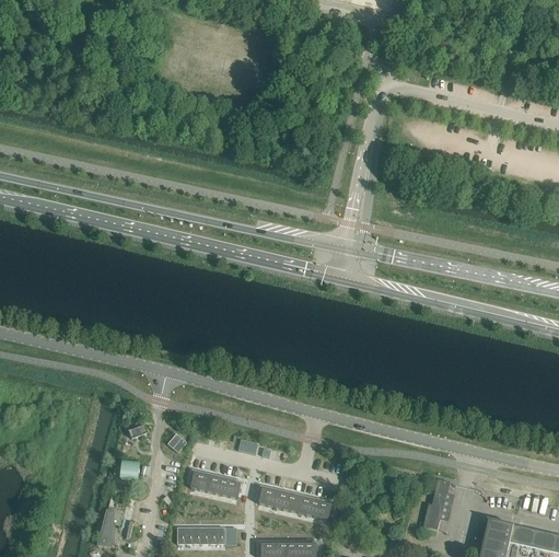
[(128,429),(131,437),(148,431),(144,424),(128,429)]
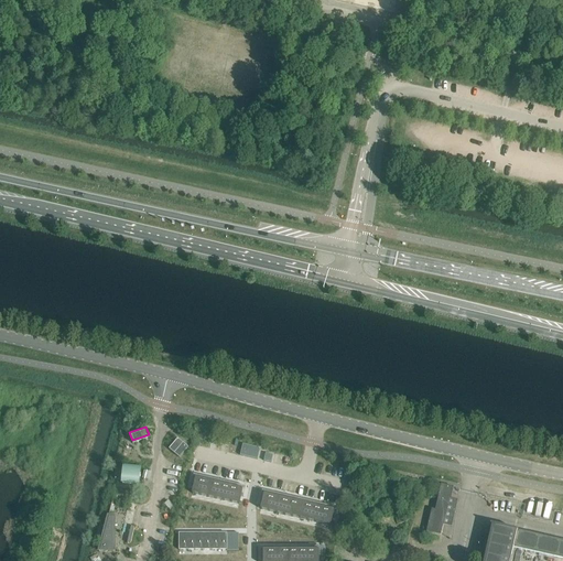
[(168,446),(179,455),(187,444),(176,435),(168,446)]
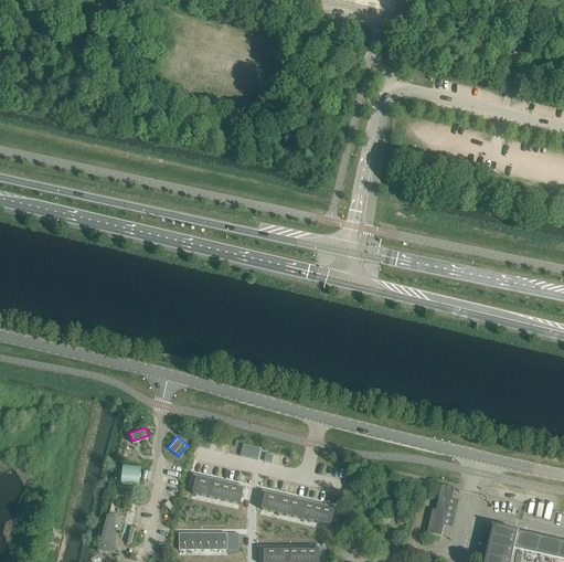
[(140,472),(140,465),(123,463),(120,481),(139,483),(140,472)]
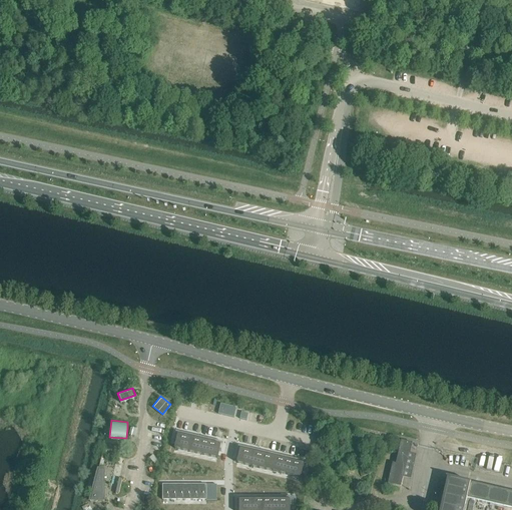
[(174,442),(173,446),(216,456),(217,452),(217,448),(219,442),(177,432),(175,439),(174,442)]
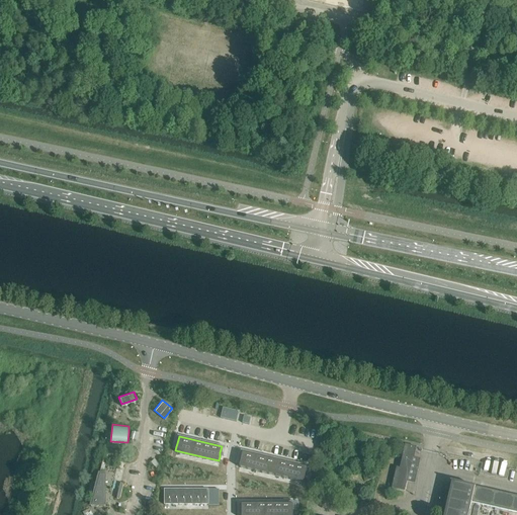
[(396,464),(391,486),(404,489),(410,461),(410,460),(413,445),(407,443),(406,444),(404,443),(399,465),(396,464)]
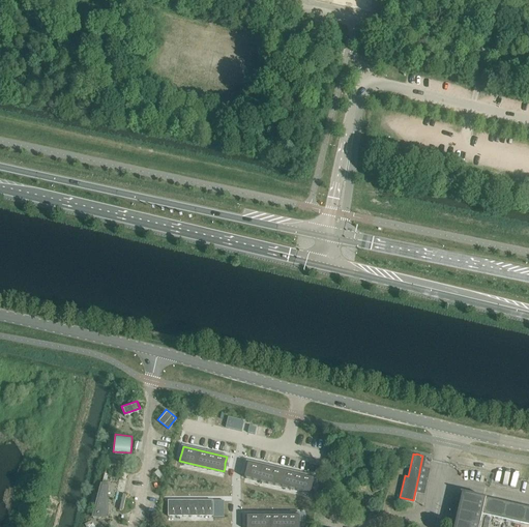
[(244,472),(243,475),(310,491),(311,487),(312,484),(313,476),(247,461),(245,468),(244,472)]
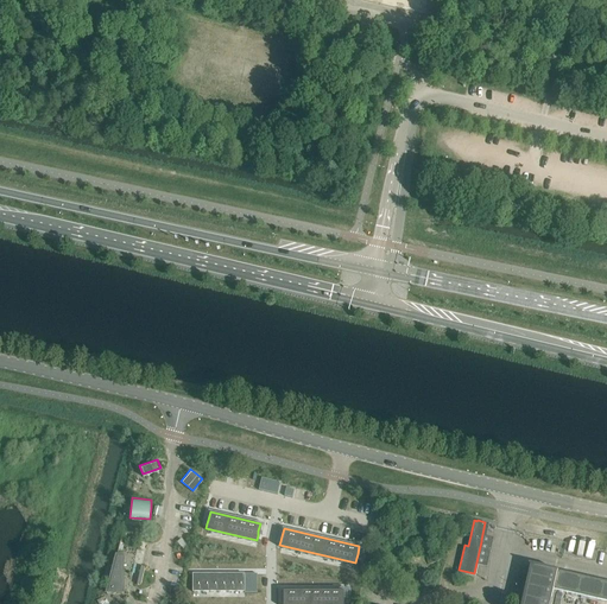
[(117,550),(106,589),(121,589),(121,586),(121,582),(119,582),(119,577),(121,577),(121,550),(120,550),(117,550)]
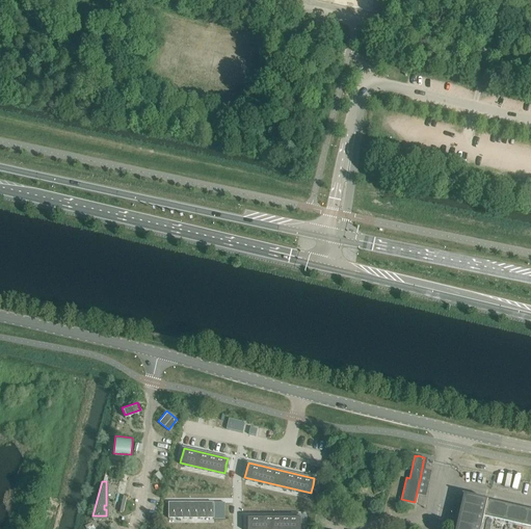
[(93,516),(93,517),(107,517),(108,484),(106,484),(106,505),(104,505),(104,509),(106,509),(106,516),(93,516)]
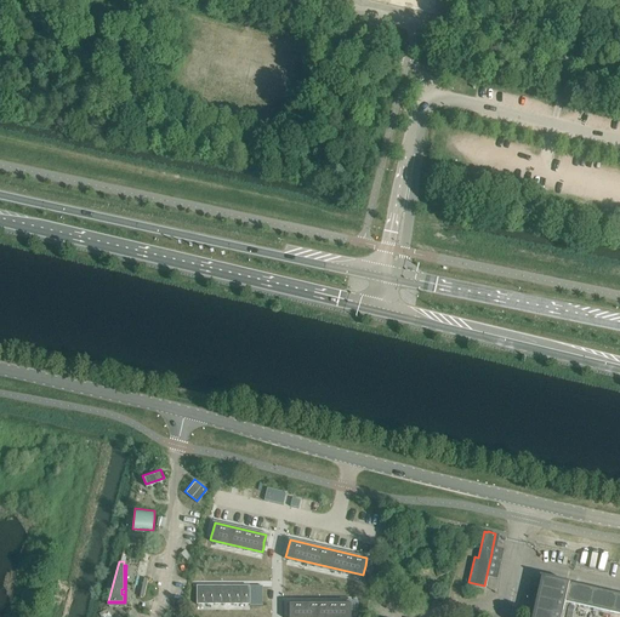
[(619,592),(539,573),(529,616),(563,616),(567,600),(619,611),(619,592)]
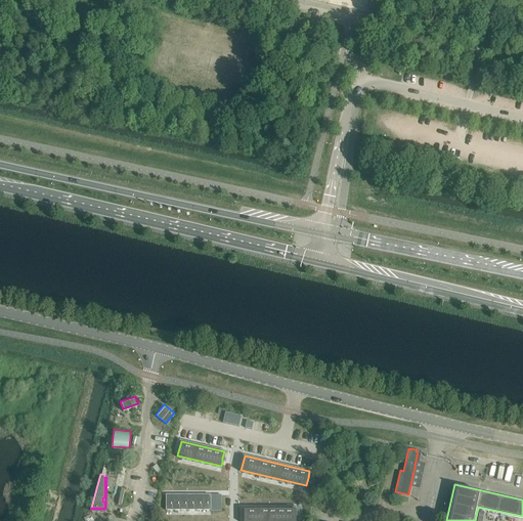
[(296,508),(244,508),(244,515),(244,518),(243,520),(295,520),(296,518),(296,515),(296,508)]
